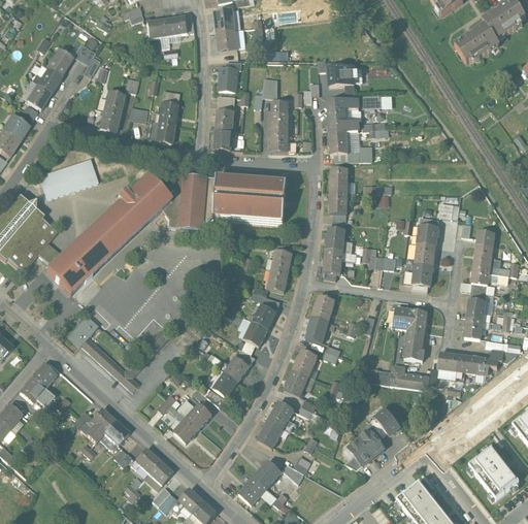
[(431,0),(441,15),(463,1),(462,0),(431,0)]
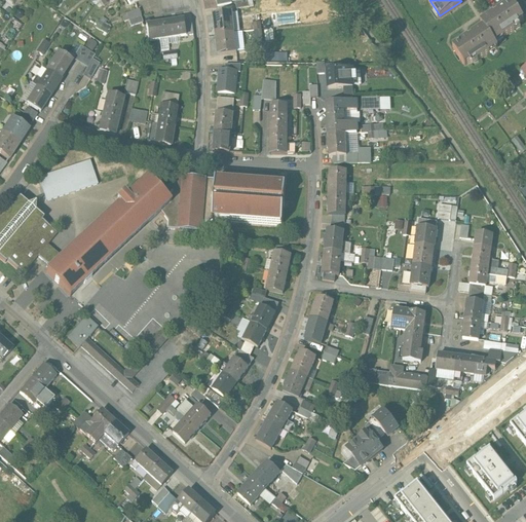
[(483,24),(494,40),(514,27),(513,25),(519,22),(518,21),(523,16),(512,0),(509,0),(496,8),(497,10),(493,12),(492,11),(480,20),(483,24)]
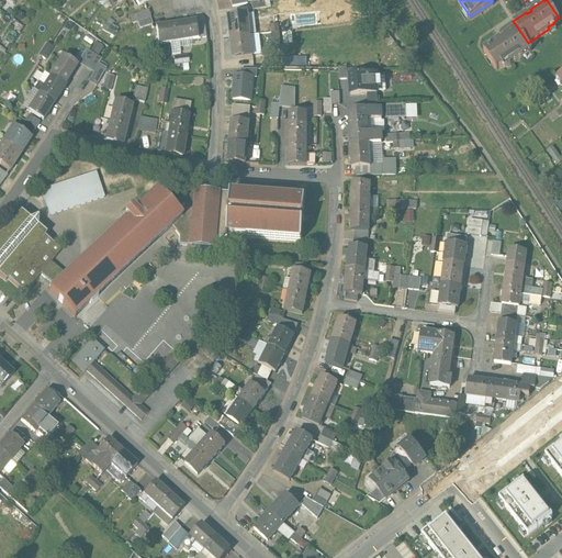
[(248,11),(228,13),(231,34),(250,32),(248,11)]
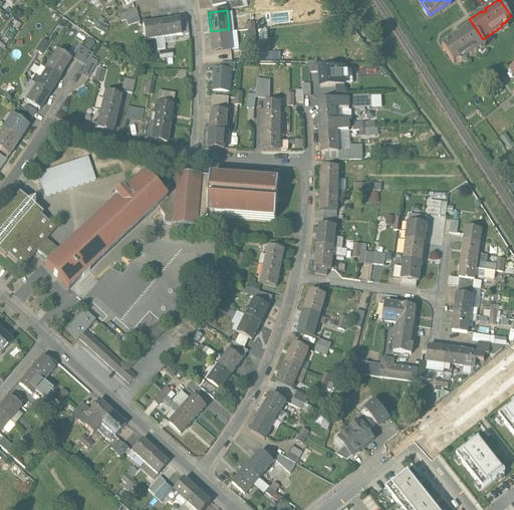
[(92,21),(103,28),(106,22),(95,16),(92,21)]
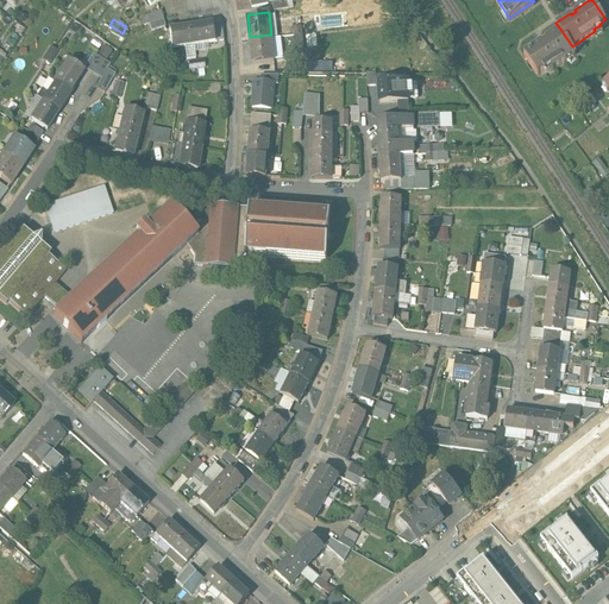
[(213,19),(190,23),(194,41),(215,37),(213,23),(213,19)]
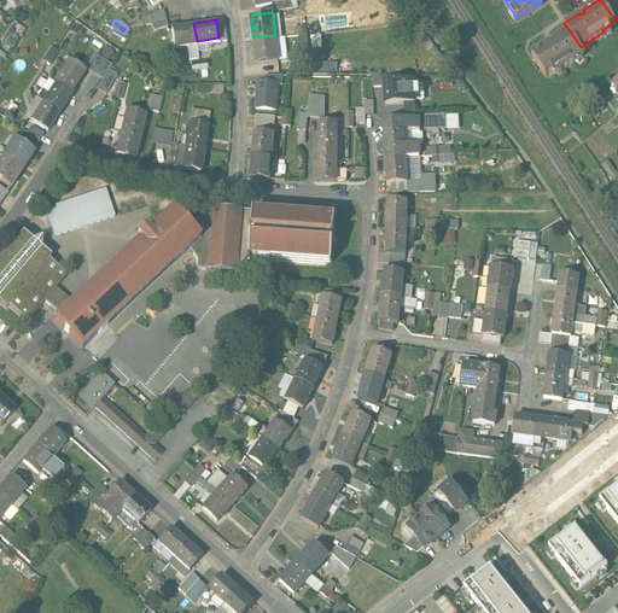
[(132,39),(152,28),(149,22),(128,33),(132,39)]
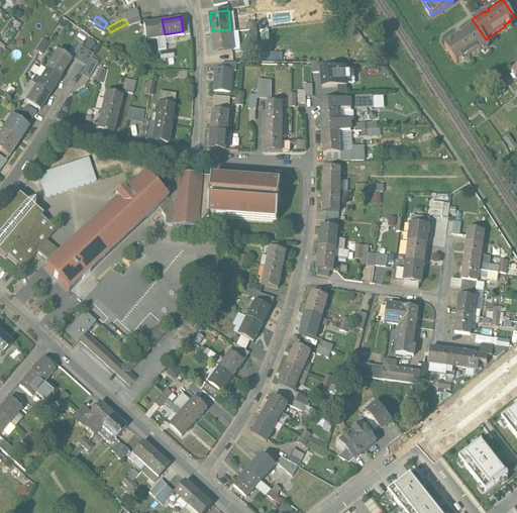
[(188,18),(181,19),(183,31),(190,30),(188,18)]
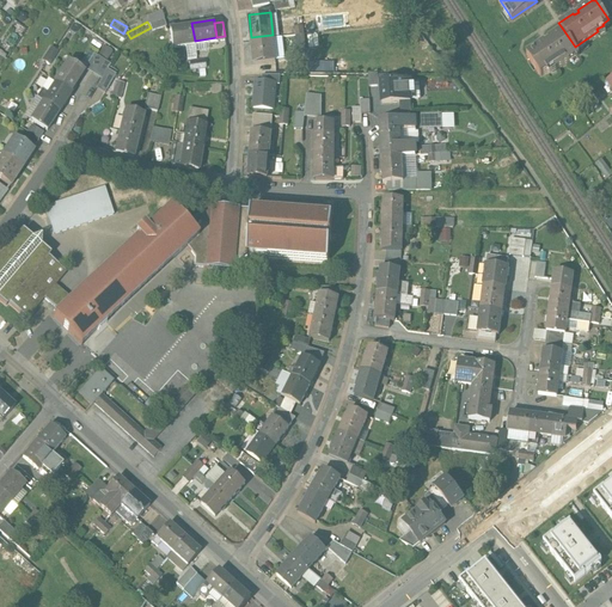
[(191,23),(170,25),(173,44),(195,41),(191,23)]
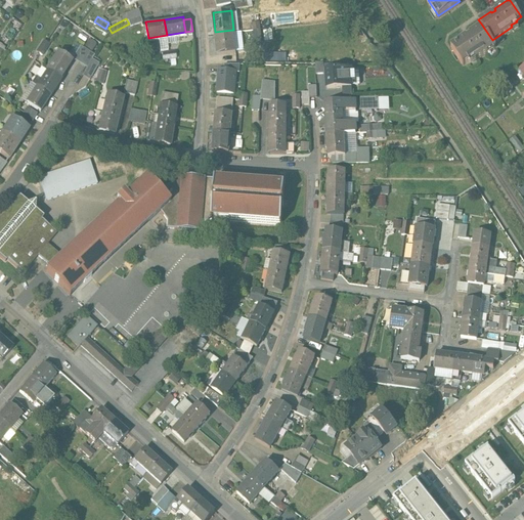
[(492,40),(481,24),(469,32),(470,33),(467,35),(466,34),(450,44),(463,62),(468,58),(469,59),(474,55),(476,57),(495,44),(492,40)]
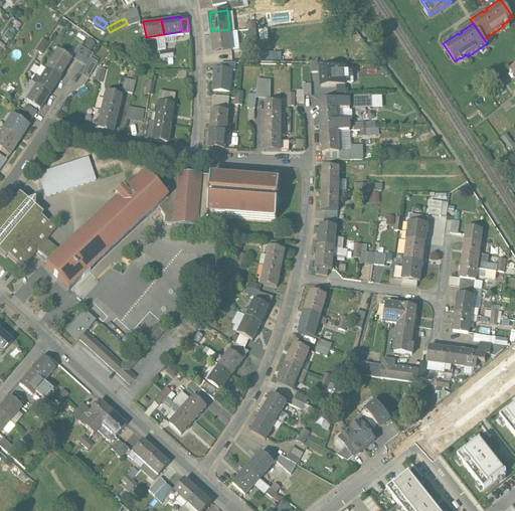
[(255,26),(248,27),(250,40),(258,39),(255,26)]
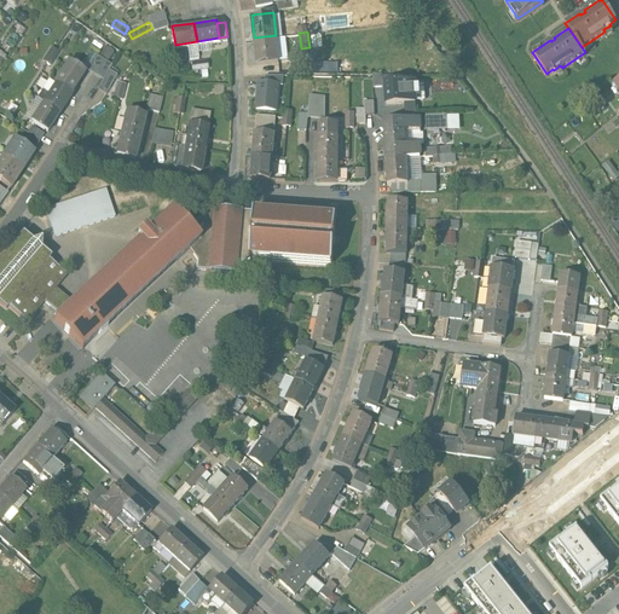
[(276,35),(254,38),(256,61),(278,58),(276,35)]
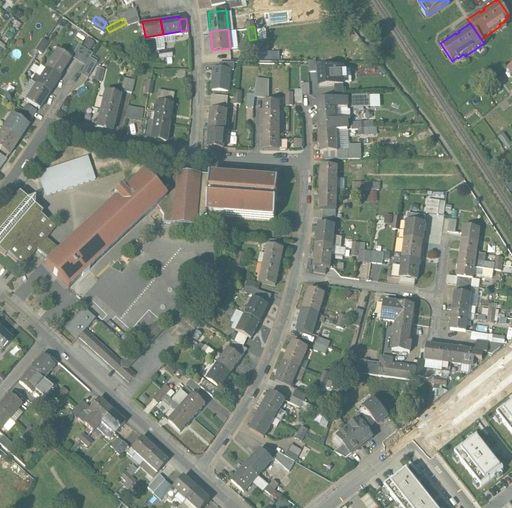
[(43,36),(35,47),(38,49),(42,44),(45,38),(43,36)]
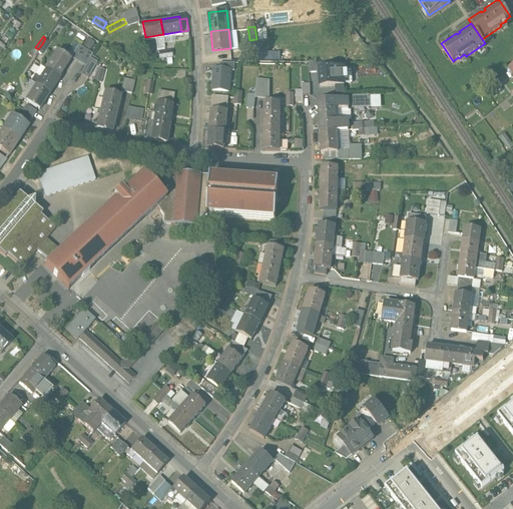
[(92,50),(79,41),(72,52),(86,61),(92,50)]
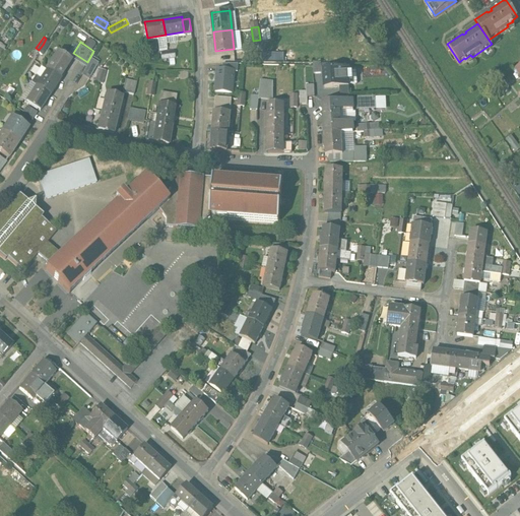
[(168,48),(160,50),(161,57),(169,55),(168,48)]
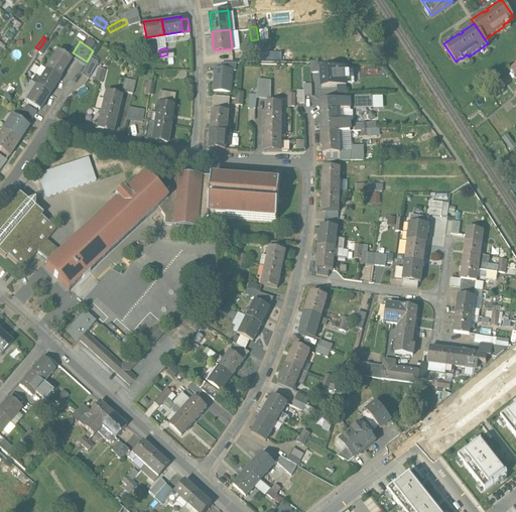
[(57,48),(45,67),(46,67),(58,75),(71,56),(57,48)]
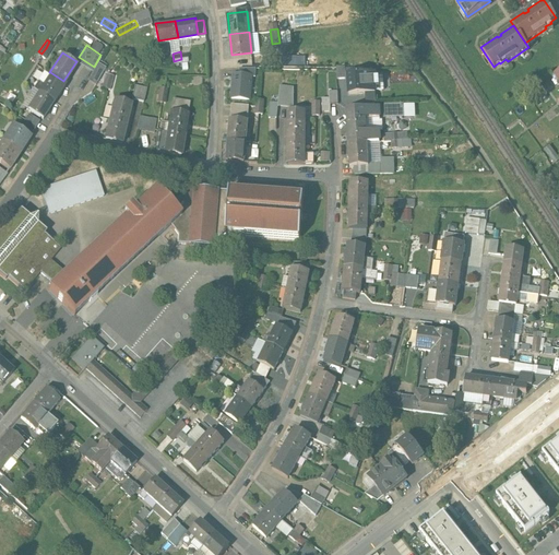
[(94,67),(88,77),(96,81),(106,65),(98,59),(94,67)]
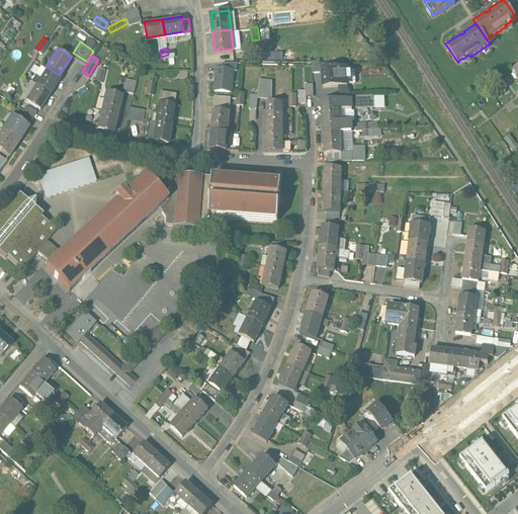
[(320,60),(312,60),(313,71),(320,70),(320,60)]
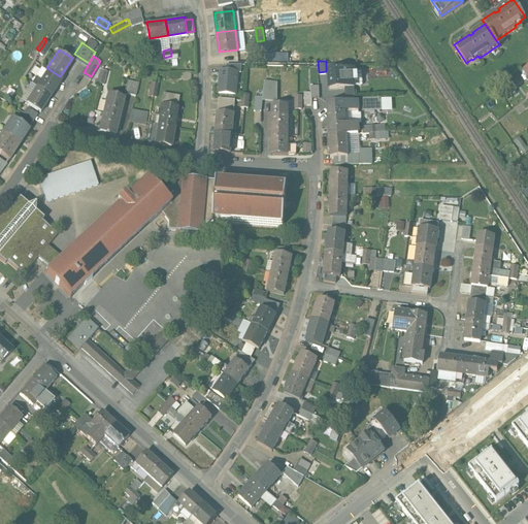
[(226,68),(220,67),(219,90),(235,91),(237,69),(226,68)]
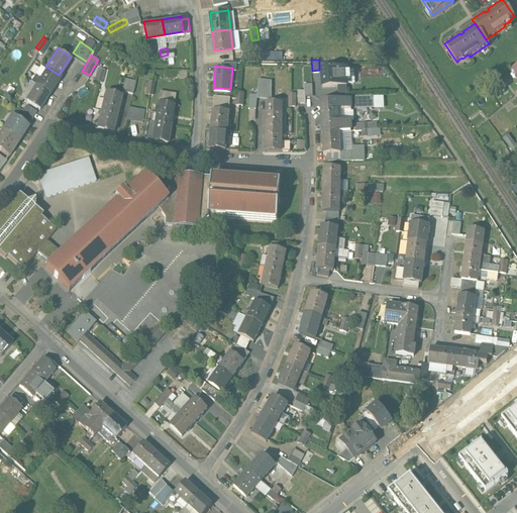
[(345,66),(321,67),(322,85),(346,83),(345,66)]
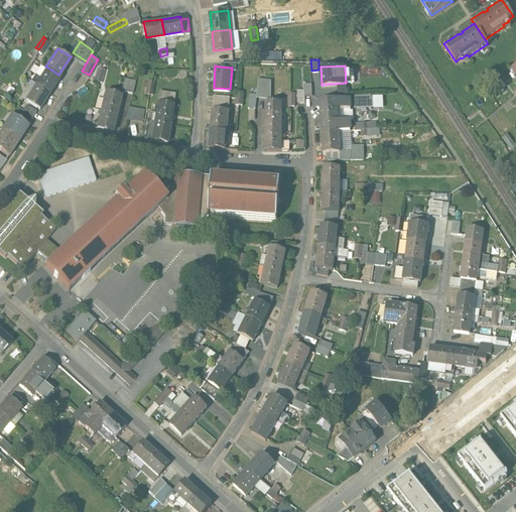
[(46,67),(40,76),(35,73),(31,79),(36,83),(49,92),(59,76),(58,75),(46,67)]
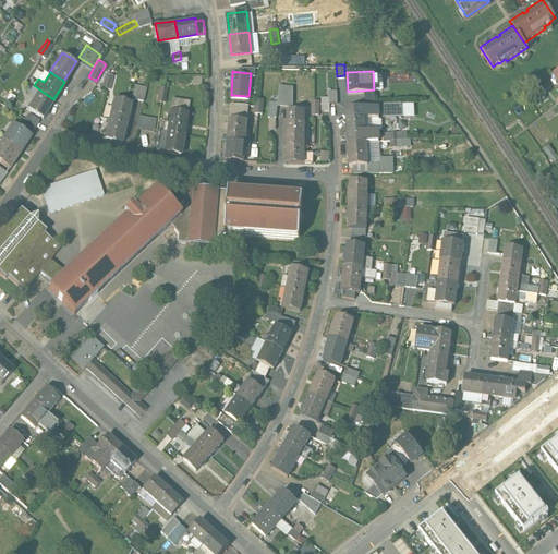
[(142,96),(145,83),(133,80),(131,94),(142,96)]
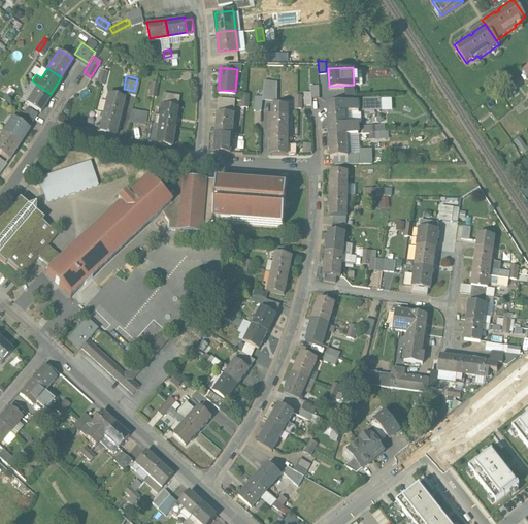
[(276,79),(264,78),(263,94),(262,97),(276,99),(276,79)]
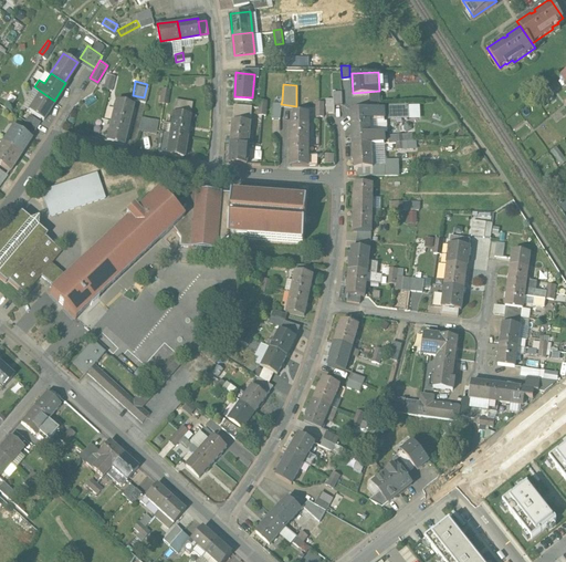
[(333,97),(326,97),(326,111),(334,111),(334,103),(341,103),(341,90),(333,90),(333,97)]
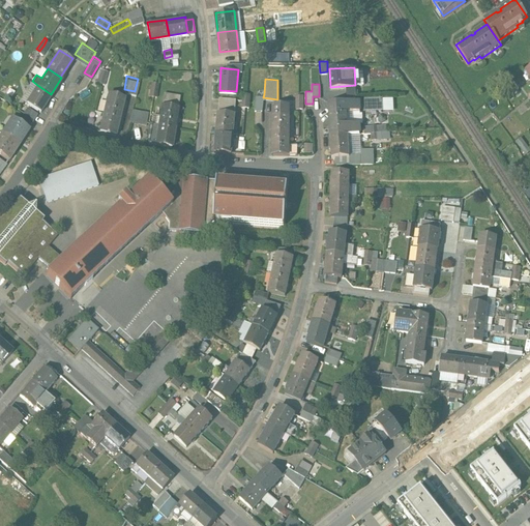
[(37,85),(26,101),(40,110),(51,94),(37,85)]
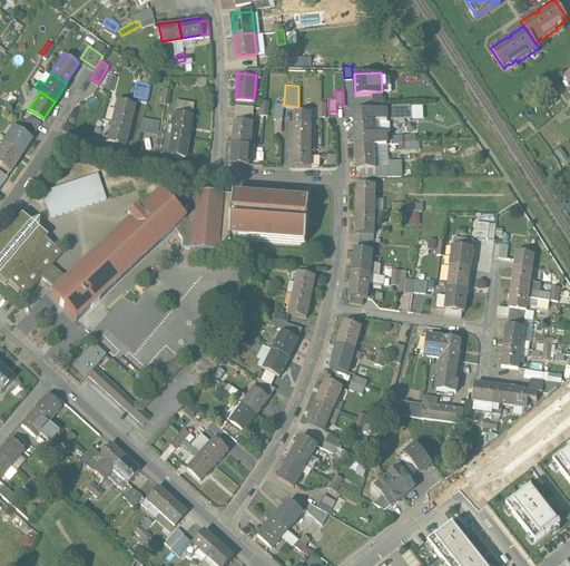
[(194,100),(176,98),(170,132),(188,134),(194,100)]
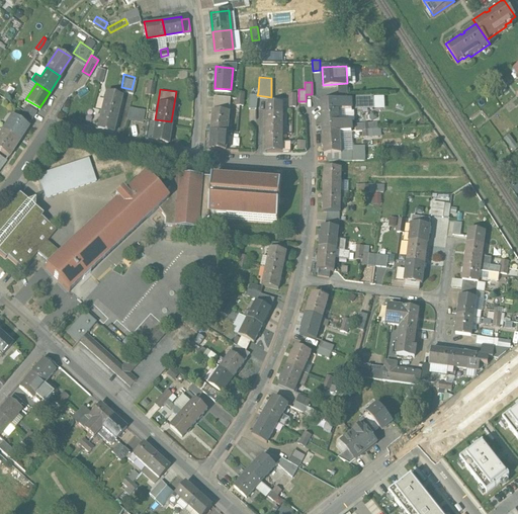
[(121,94),(106,90),(102,108),(116,111),(121,94)]
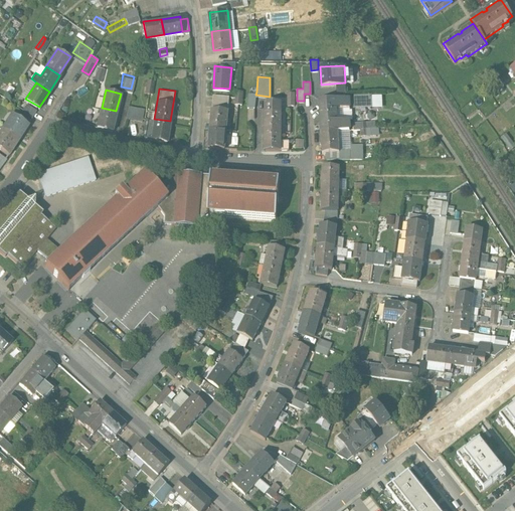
[(256,92),(248,92),(247,106),(254,106),(255,95),(256,92)]
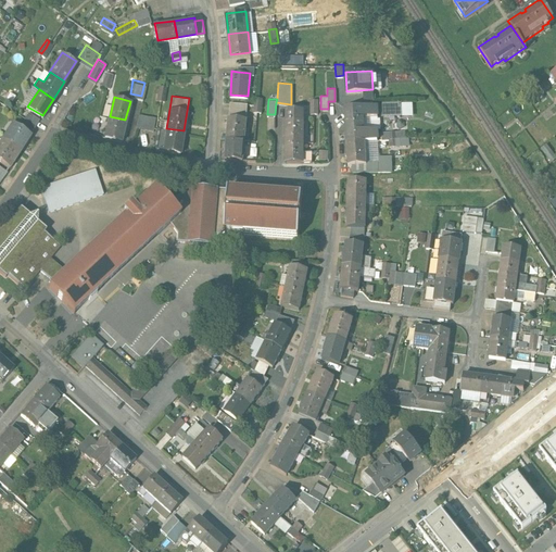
[(380,99),(380,113),(412,114),(412,99),(380,99)]
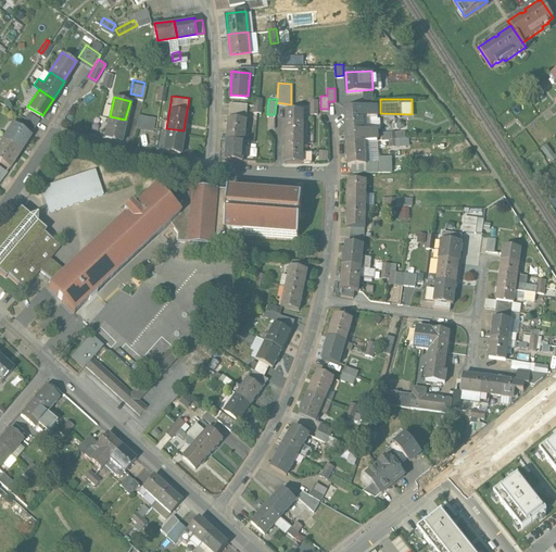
[(248,102),(232,101),(230,116),(245,117),(248,102)]
